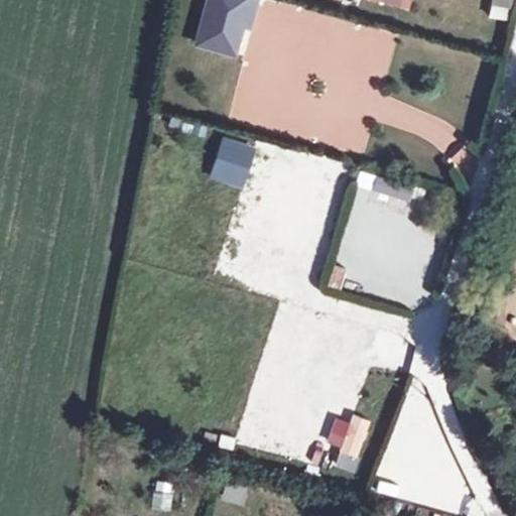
[(208,0),(197,44),(243,55),(256,0),(208,0)]
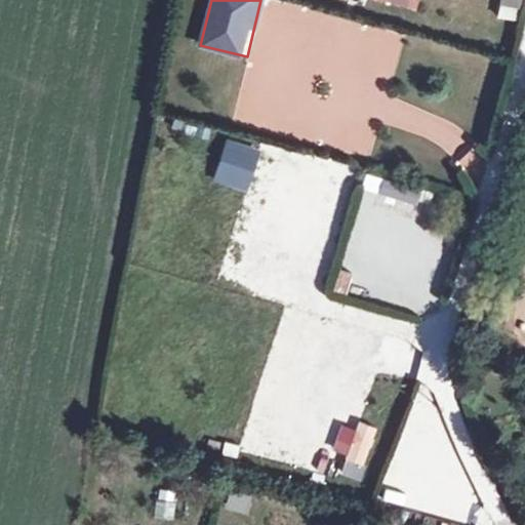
[(376,0),(419,11),(421,0),(376,0)]
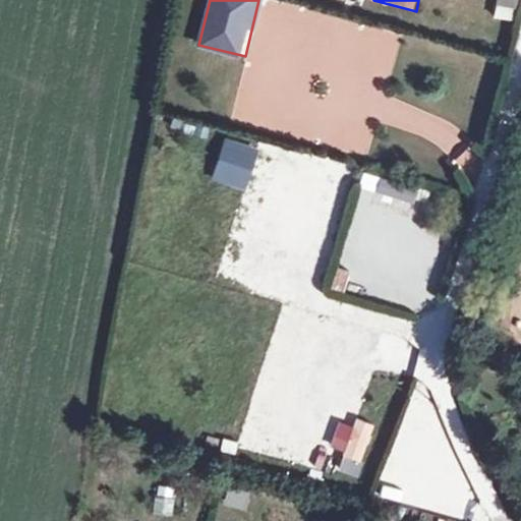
[(513,21),(517,0),(498,0),(494,17),(513,21)]
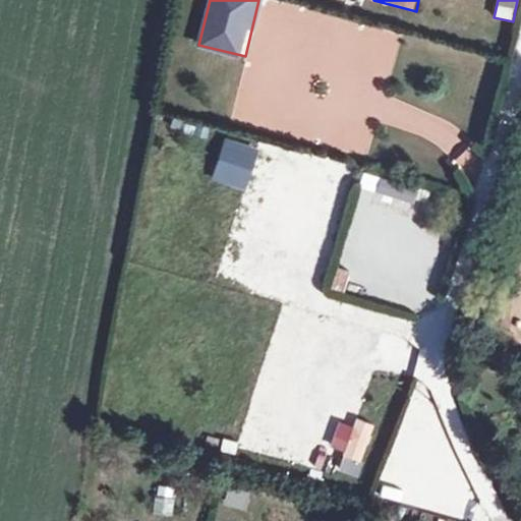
[(212,180),(246,190),(259,148),(225,136),(212,180)]
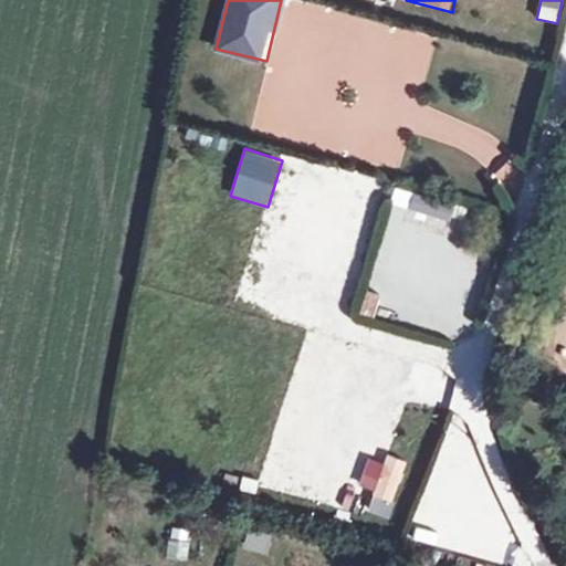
[(363,239),(377,177),(283,156),(280,171),(295,175),(292,192),(312,197),(307,217),(292,213),(291,222),(314,228),(363,239)]
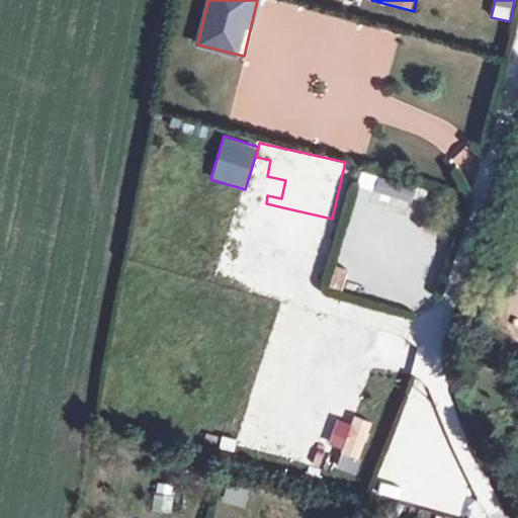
[(337,304),(338,357),(369,357),(368,303),(337,304)]
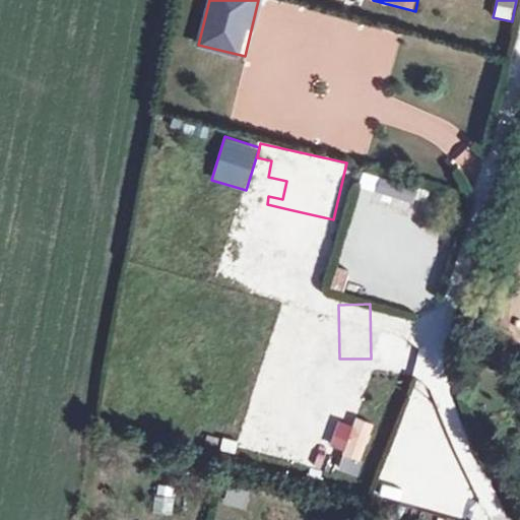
[(339,470),(361,475),(373,421),(351,417),(339,470)]
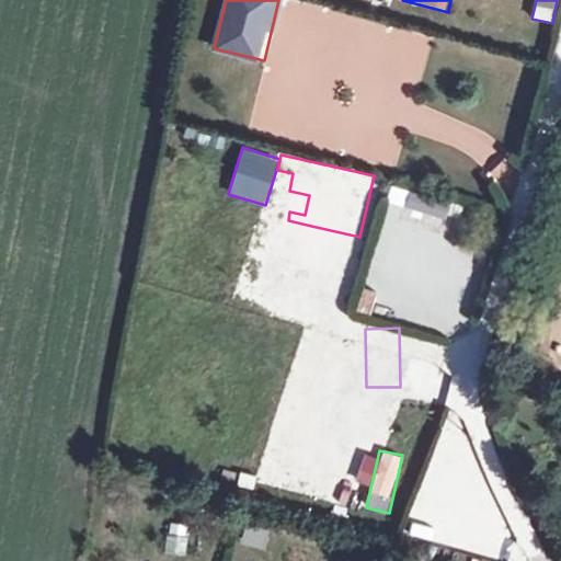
[(225,469),(221,481),(252,487),(254,474),(225,469)]
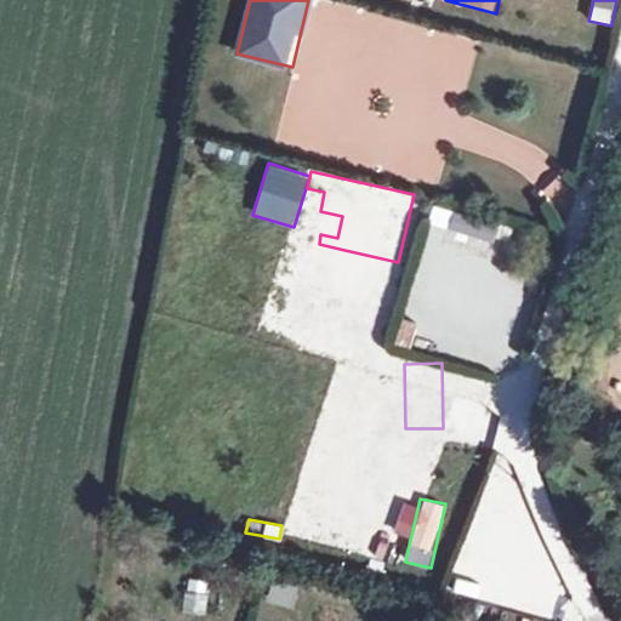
[(187,577),(183,611),(205,614),(209,580),(187,577)]
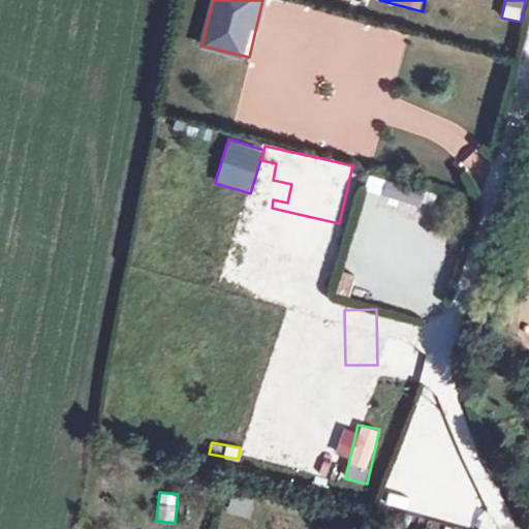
[(228,515),(252,517),(254,494),(230,492),(228,515)]
